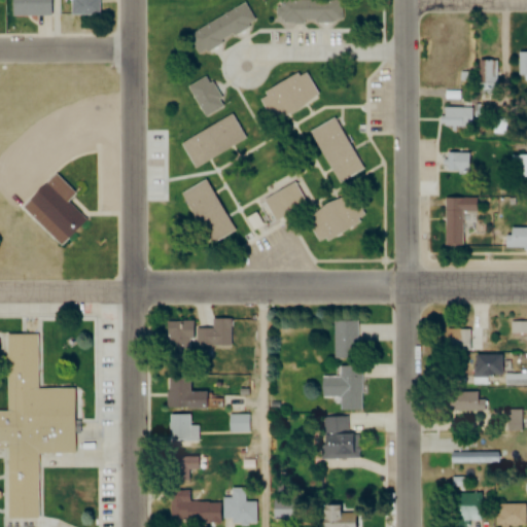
[(12,0),(50,0),(50,15),(12,14),(12,0)]
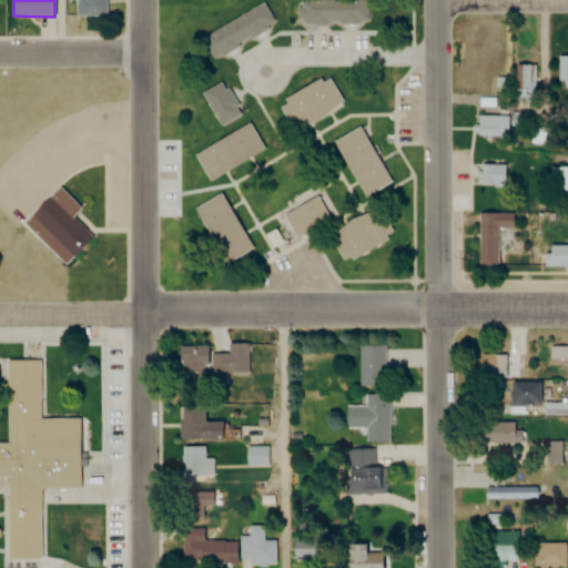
[(73,0),(74,18),(103,17),(102,0),(73,0)]
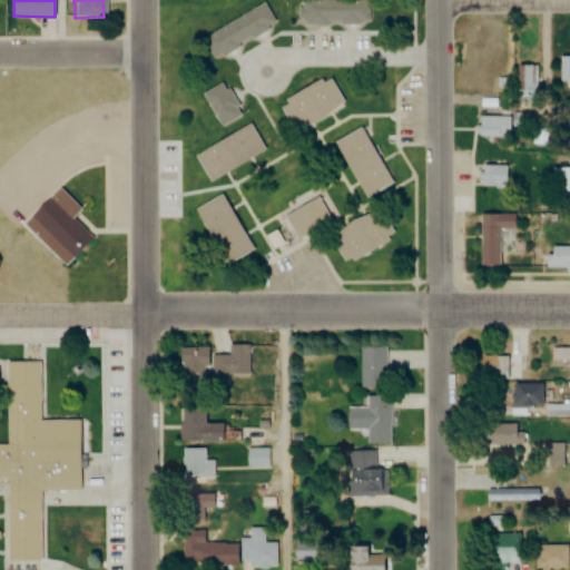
[(369,0),(298,0),(300,25),(370,25),(369,0)]
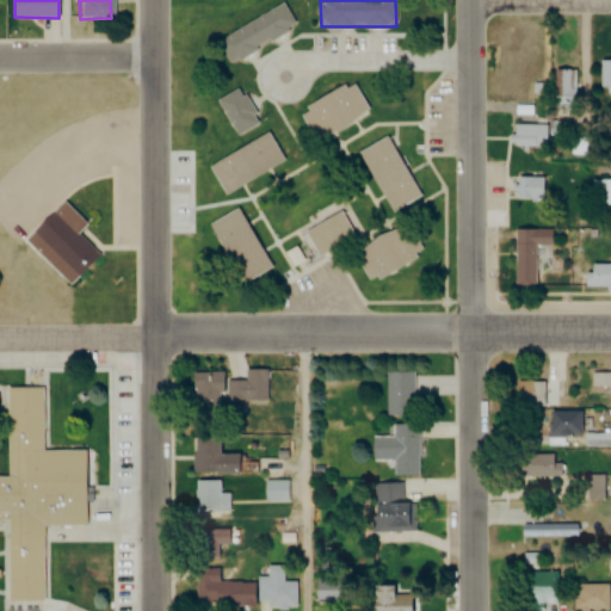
[(217,41),(282,1),(295,24),(230,62),(217,41)]
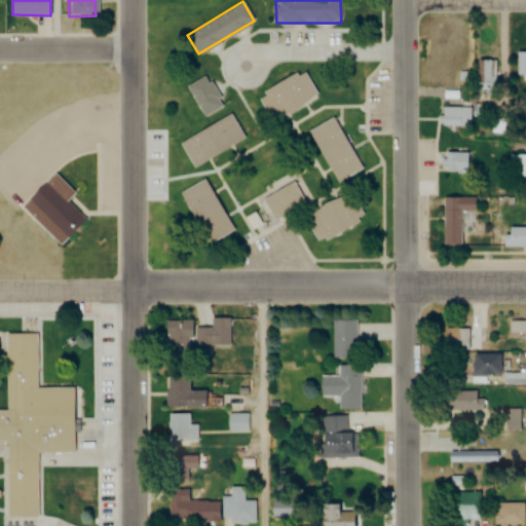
[(498,61),(477,61),(477,91),(498,91),(498,61)]
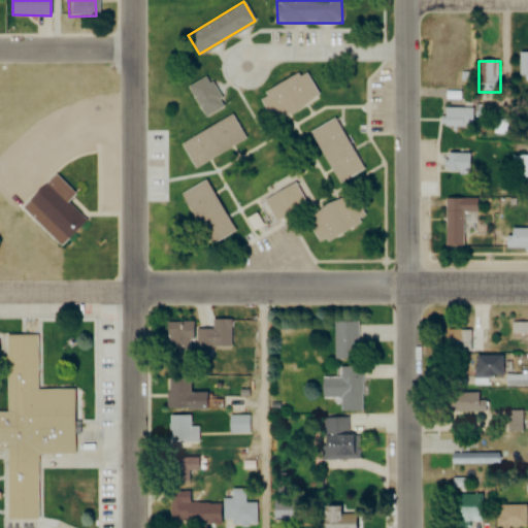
[(258,95),(272,123),(320,98),(305,71),(258,95)]
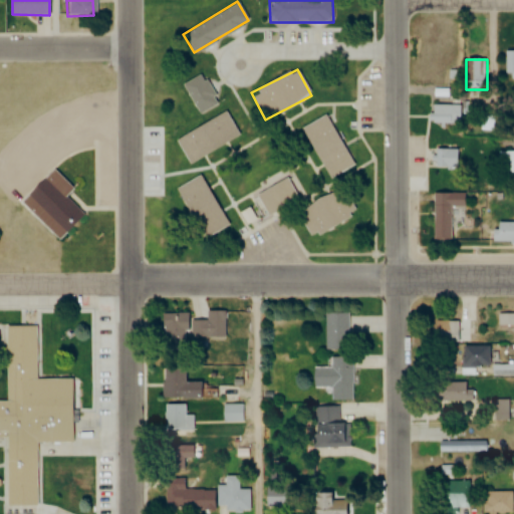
[(218,104),(202,74),(182,84),(198,115),(218,104)]
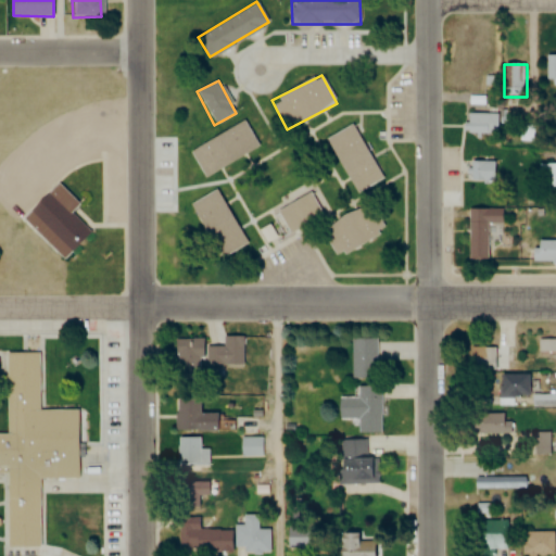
[(497,113),(468,113),(468,136),(497,136),(497,113)]
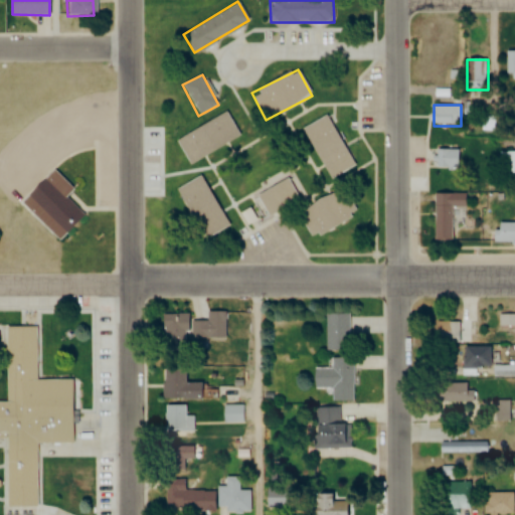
[(176,140),(223,112),(238,136),(190,165),(176,140)]
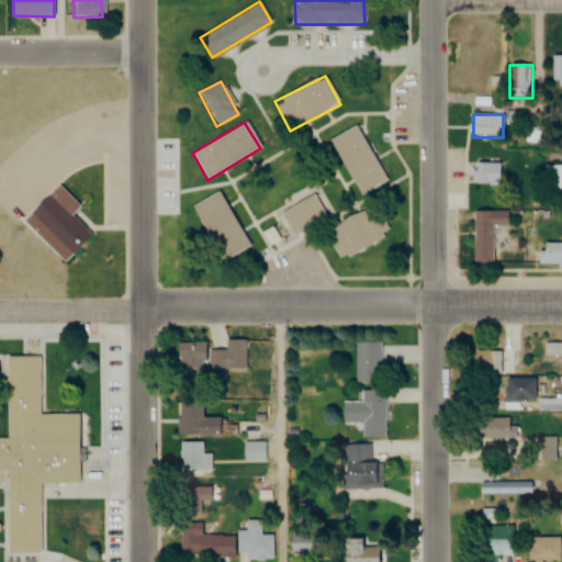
[(386,179),(361,194),(329,141),(356,125),(386,179)]
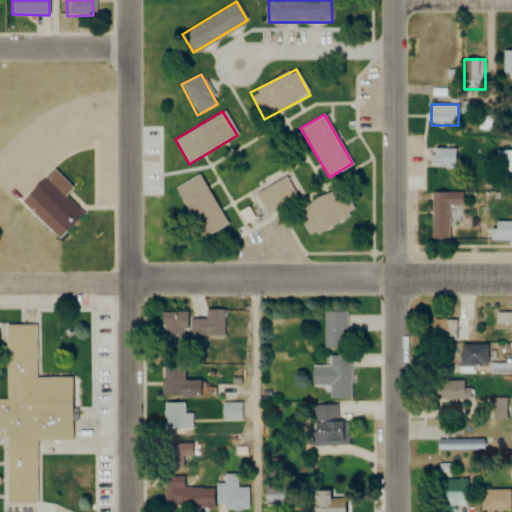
[(458,149),(438,149),(438,167),(458,167),(458,149)]
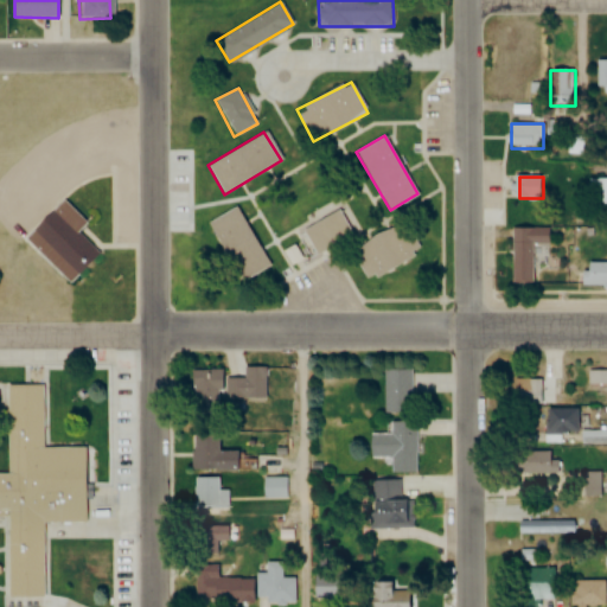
[(606,178),(588,179),(588,204),(606,204),(606,178)]
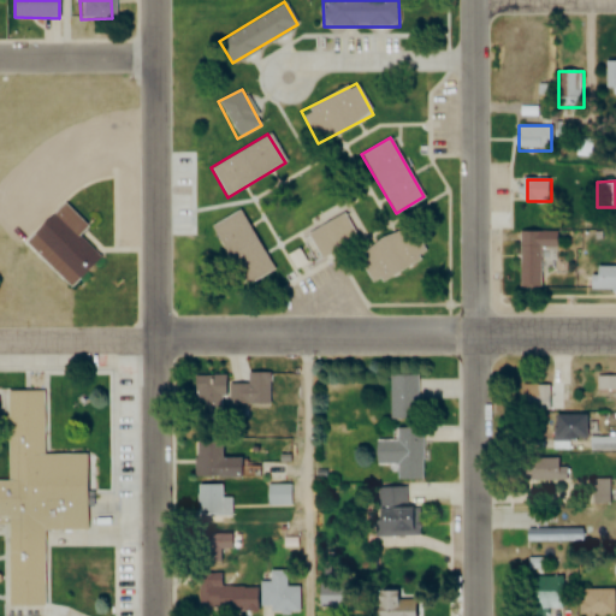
[(24,243),(70,289),(101,258),(80,237),(89,227),(64,202),(24,243)]
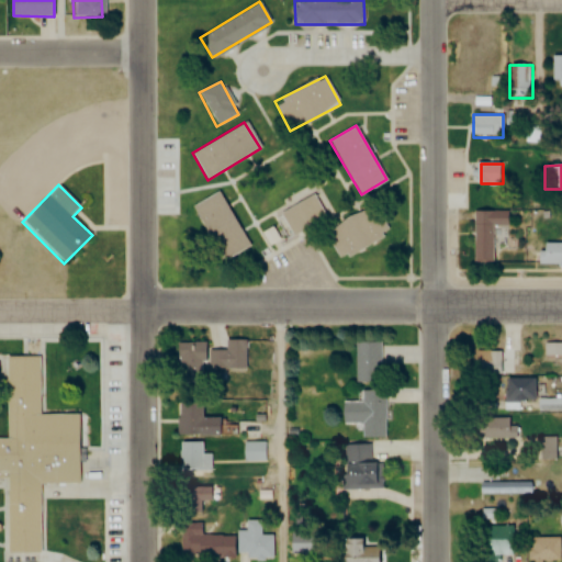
[(217,191),(248,245),(223,260),(191,206),(217,191)]
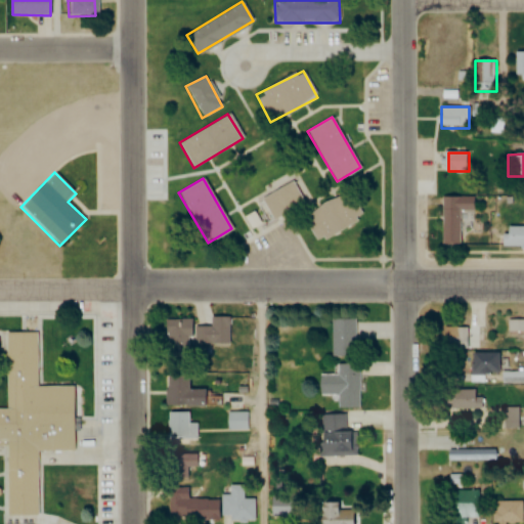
[(262,199),(292,182),(304,204),(273,220),(262,199)]
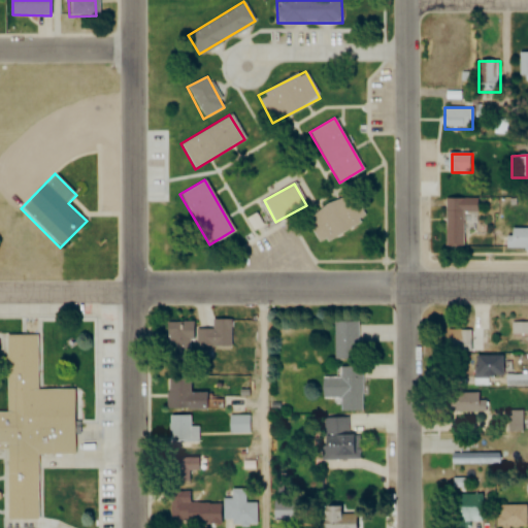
[(306,213),(317,241),(366,224),(356,196),(306,213)]
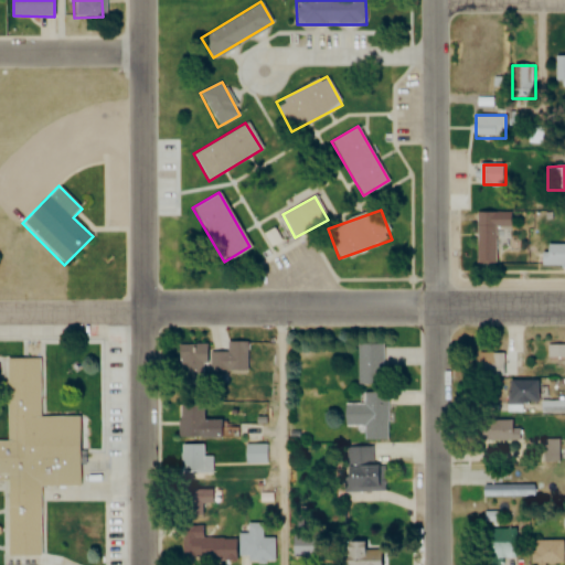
[(512,213),(478,212),(477,265),(498,265),(498,228),(512,228),(512,213)]
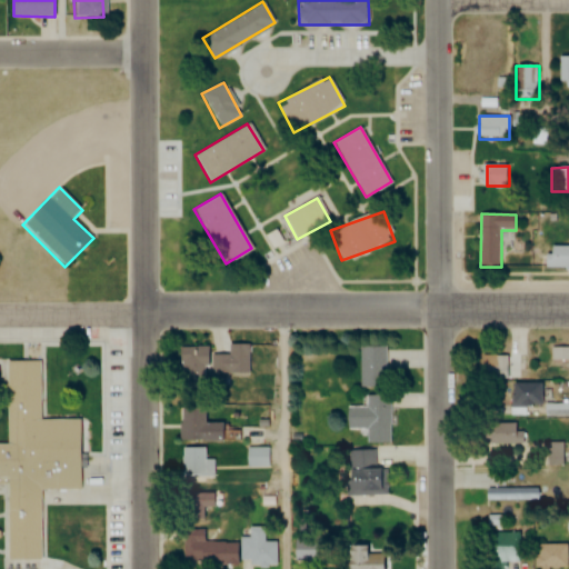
[(547,269),(568,269),(568,272),(568,271),(568,246),(547,246),(547,269)]
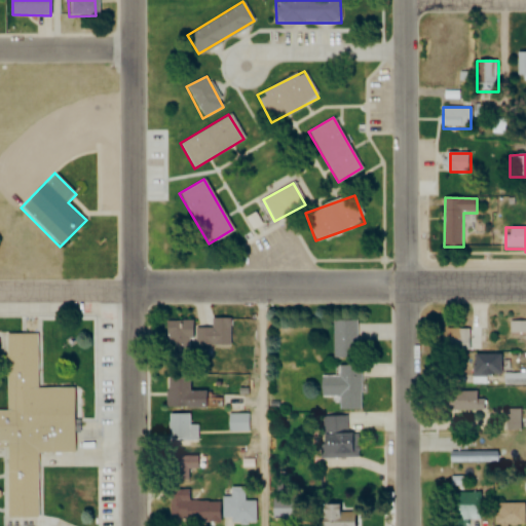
[(230,344),(230,317),(212,317),(212,328),(195,328),(195,344),(230,344)]
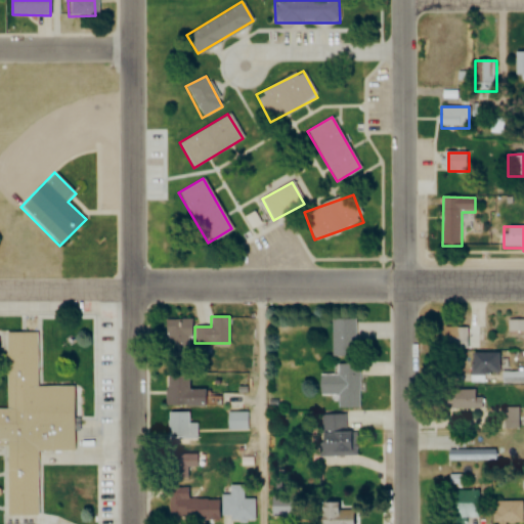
[(188,347),(188,318),(164,318),(164,347),(188,347)]
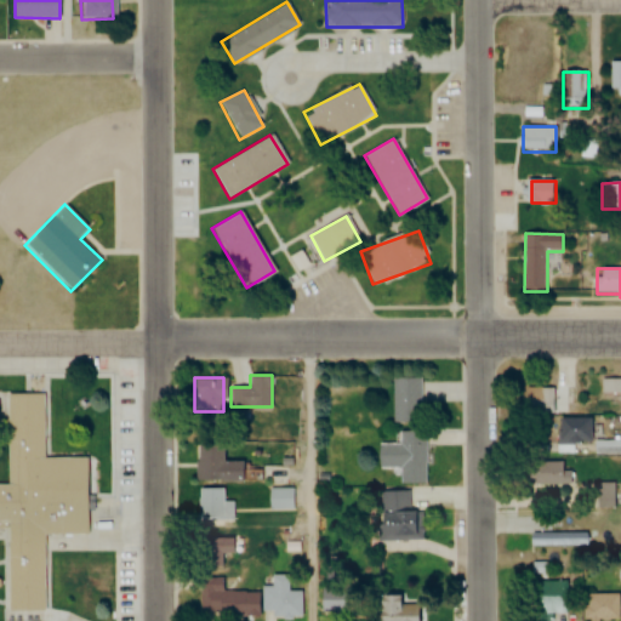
[(393,379),(393,421),(421,421),(420,377),(393,379)]
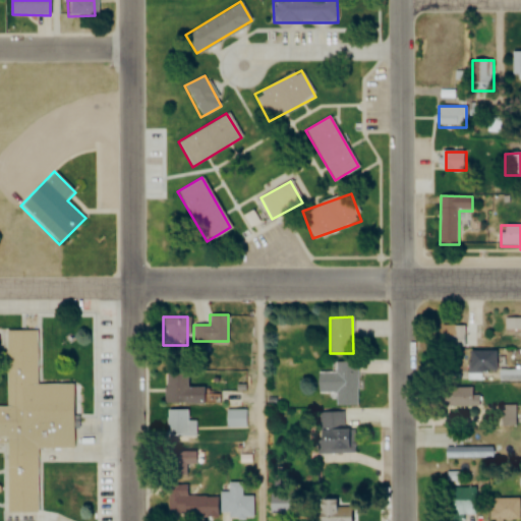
[(463,348),(463,325),(441,325),(441,348),(463,348)]
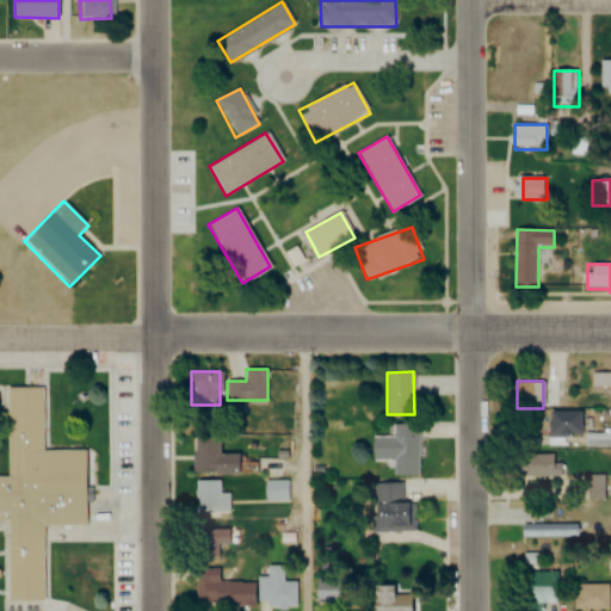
[(0,610),(0,520),(5,520),(6,599),(42,599),(42,526),(82,525),(82,449),(42,450),(41,387),(4,387),(5,475),(0,475),(0,610)]
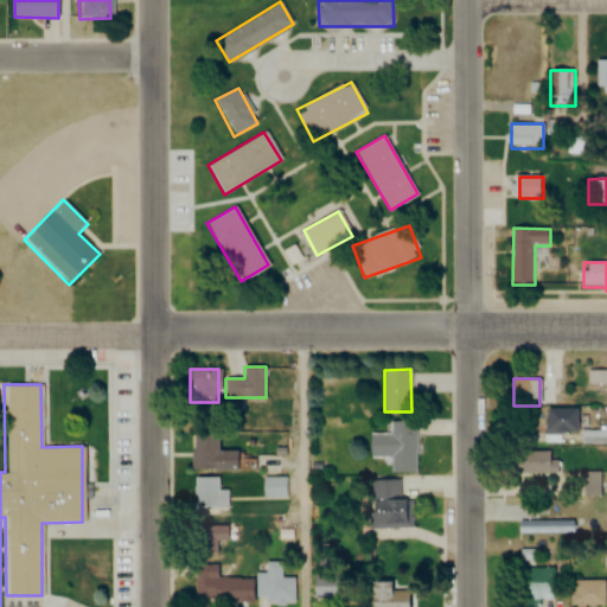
[(580,433),(580,408),(545,408),(545,443),(563,443),(563,433),(580,433)]
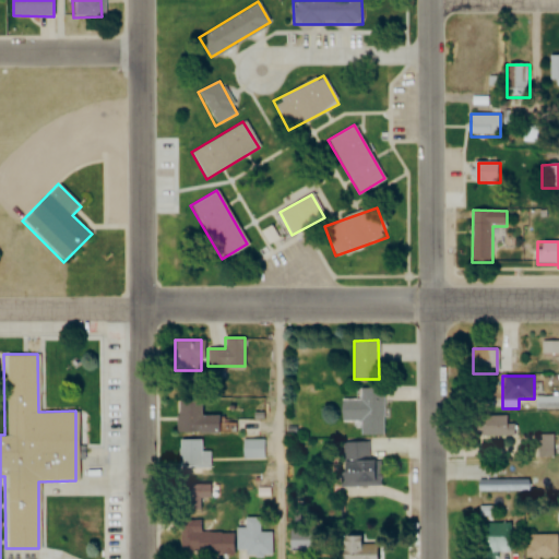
[(382,388),(356,388),(356,399),(341,399),(341,421),(360,421),(360,430),(382,430),(382,388)]
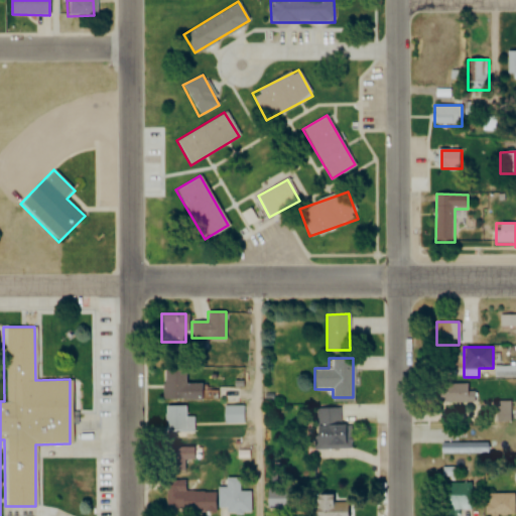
[(515,376),(495,376),(495,366),(515,365),(515,376)]
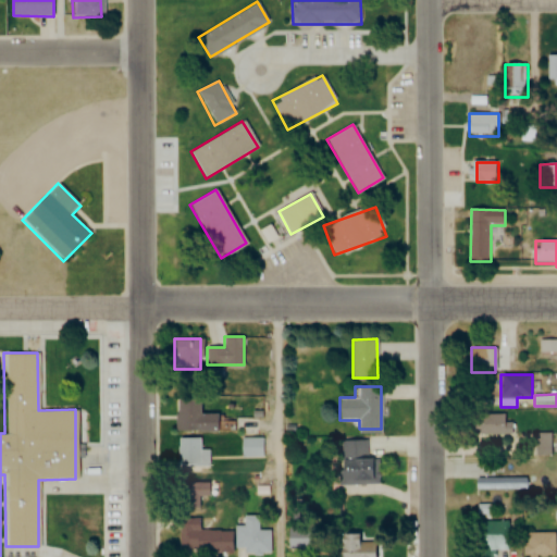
[(215,430),(215,413),(201,413),(200,397),(174,398),(175,431),(215,430)]
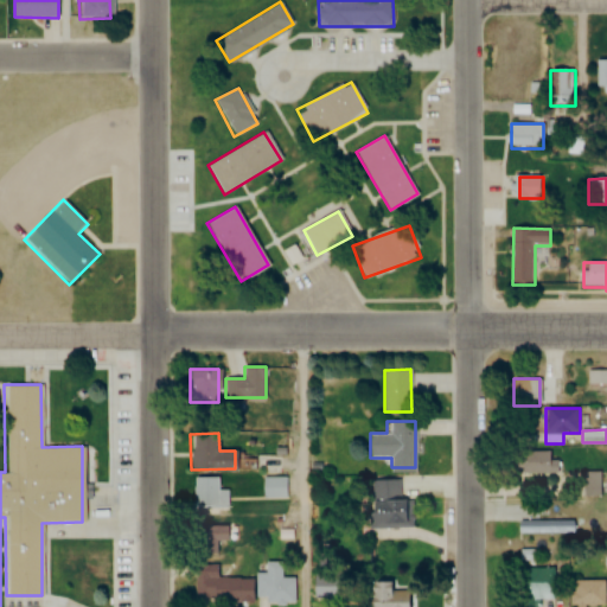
[(556,452),(517,452),(517,473),(556,473),(556,452)]
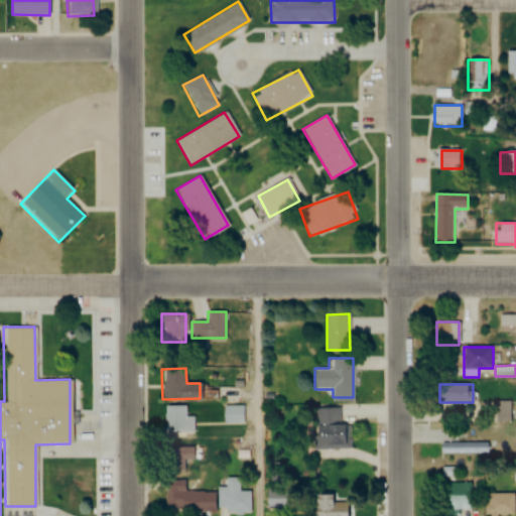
[(509,420),(496,419),(497,400),(510,401),(509,420)]
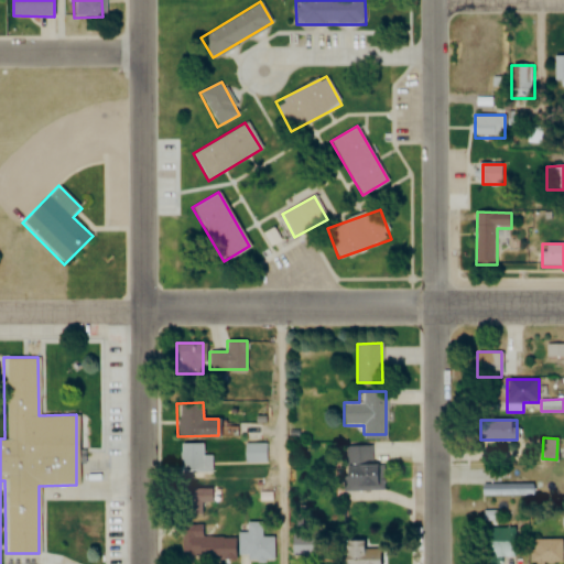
[(212,454),(203,454),(203,442),(179,442),(179,470),(212,470),(212,454)]
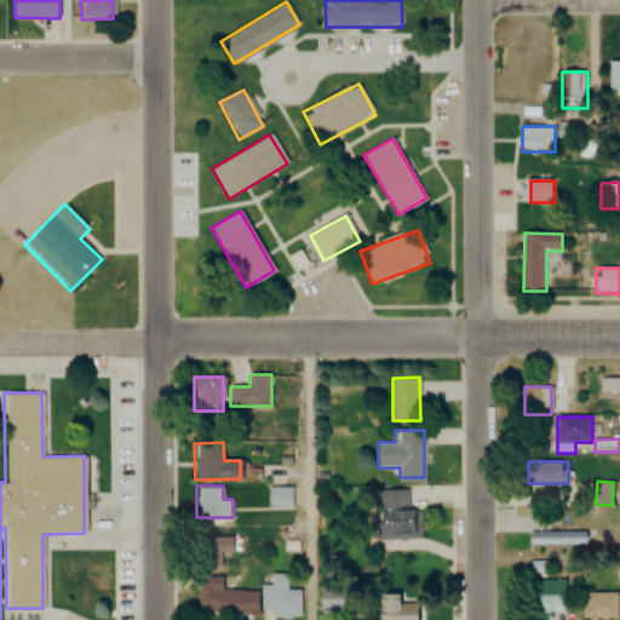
[(379,489),(379,532),(392,532),(394,543),(411,543),(411,489),(379,489)]
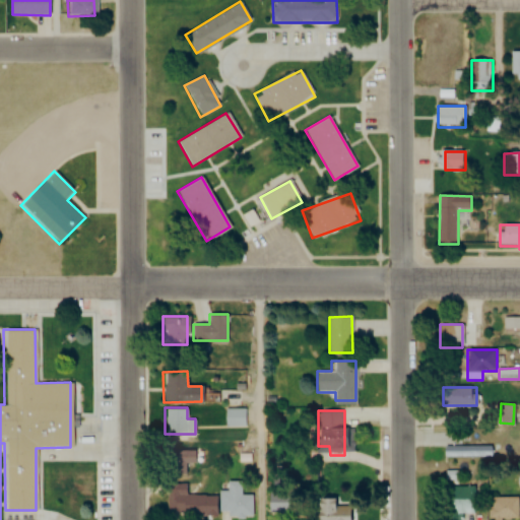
[(493,457),(493,446),(444,446),(444,457),(493,457)]
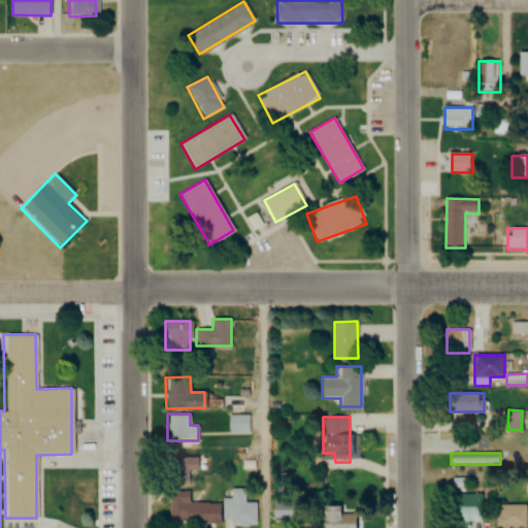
[(197,471),(197,456),(167,456),(167,481),(192,481),(192,471),(197,471)]
